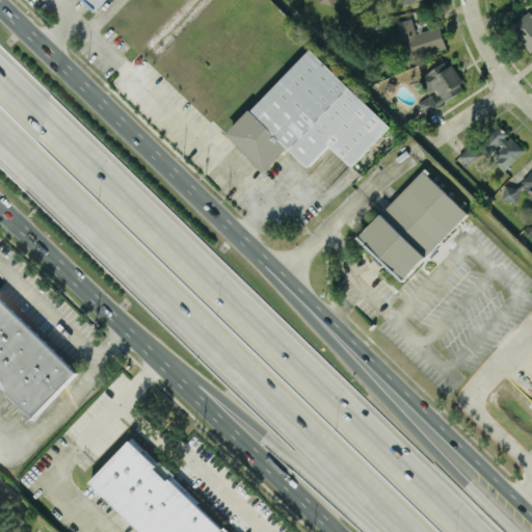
[(83,0),(94,9),(102,0),(83,0)]
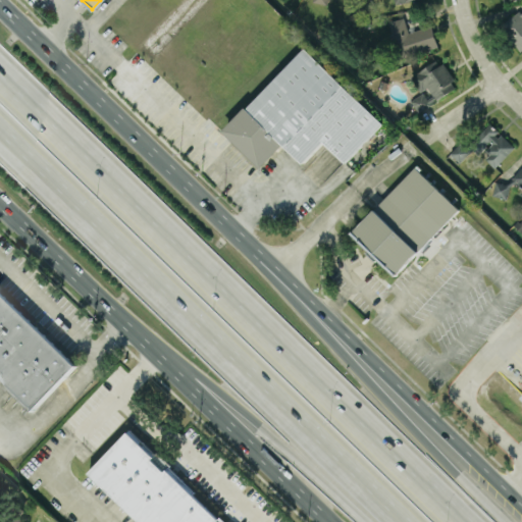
[(521,51),(521,49),(521,16),(518,11),(501,24),(521,51)]
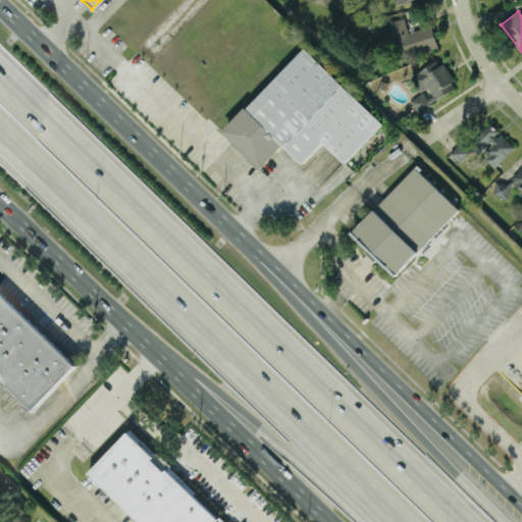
[(437,47),(432,25),(408,32),(404,16),(387,21),(398,57),(437,47)]
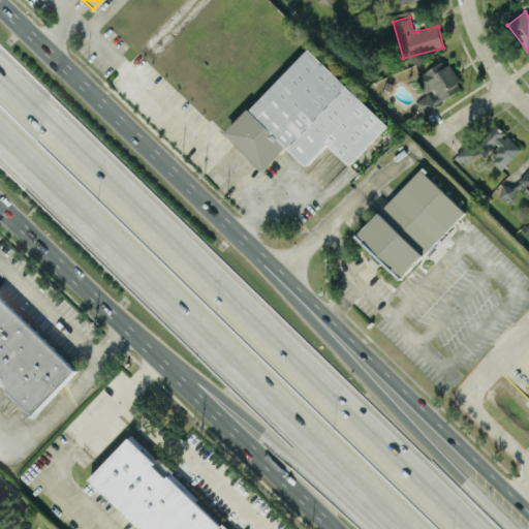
[(265,169),(287,146),(308,165),(328,144),(350,164),(389,124),(308,48),(226,133),(265,169)]
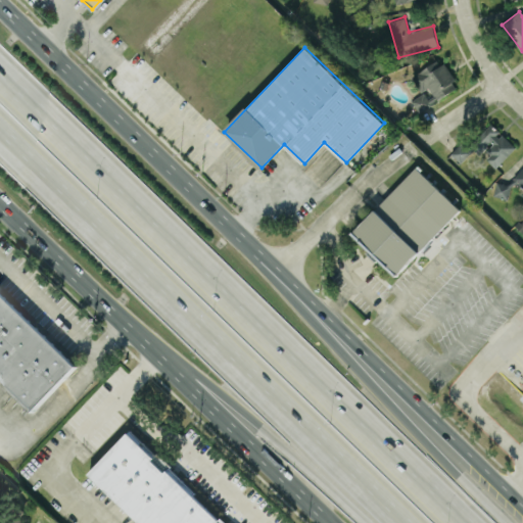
[(440,58),(412,77),(422,93),(412,100),(419,112),(459,88),(440,58)]
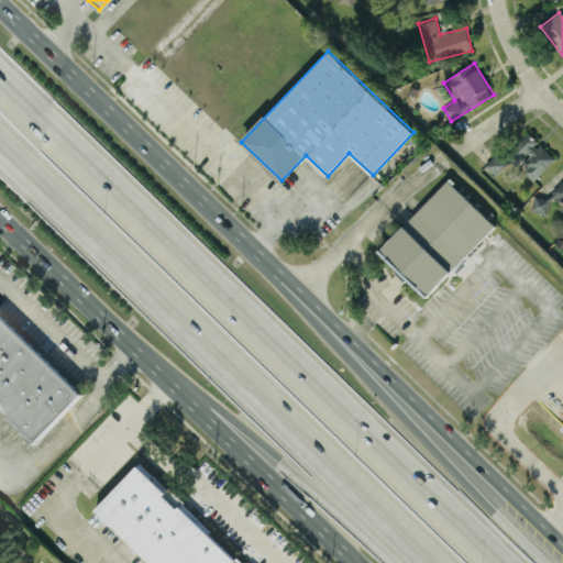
[(534,179),(555,157),(529,134),(509,156),(534,179)]
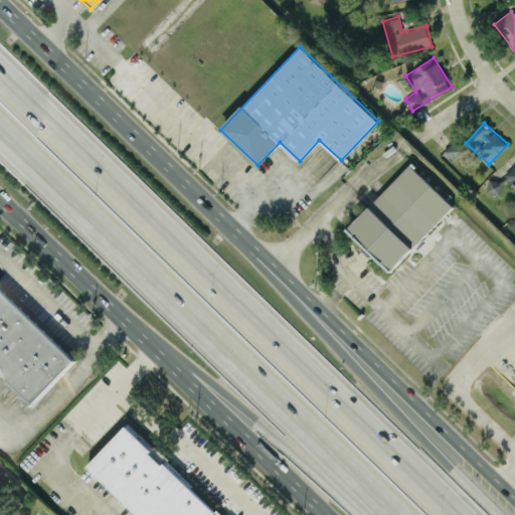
[(454,160),(465,149),(456,139),(444,151),(454,160)]
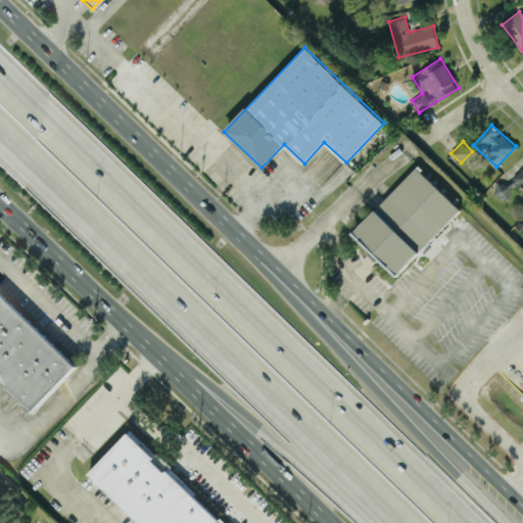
[(460,209),(416,167),(352,233),(396,276),(460,209)]
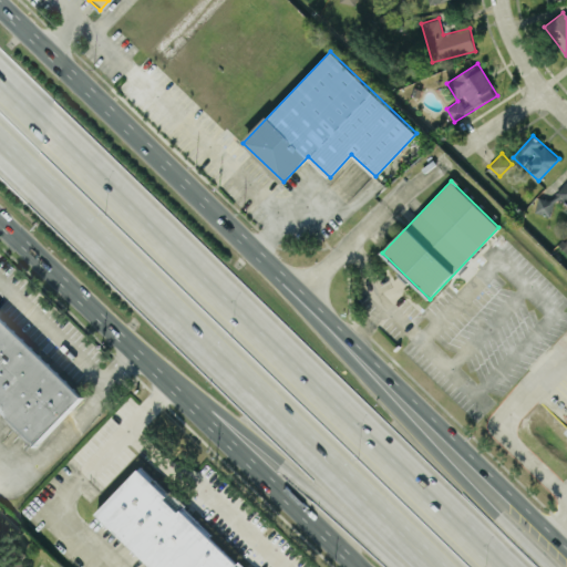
[(566,212),(566,181),(546,202),(543,198),(535,206),(544,215),(562,197),(566,203),(566,206),(564,209),(566,212)]
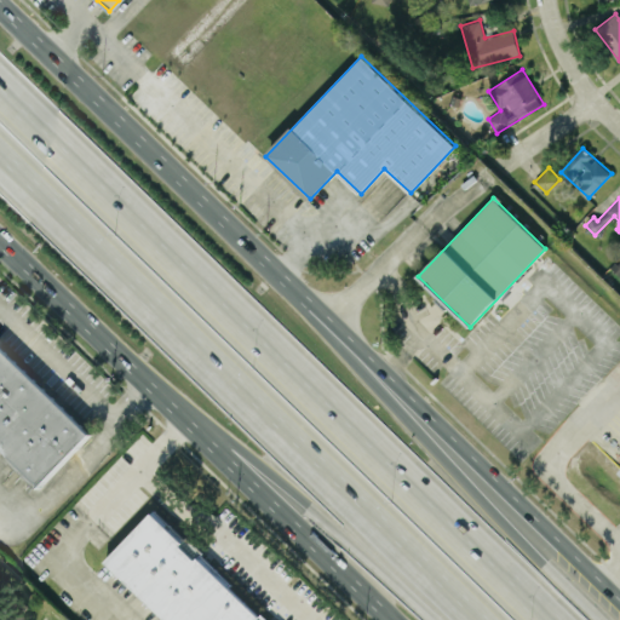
[(89,434),(0,348),(0,451),(36,487),(89,434)]
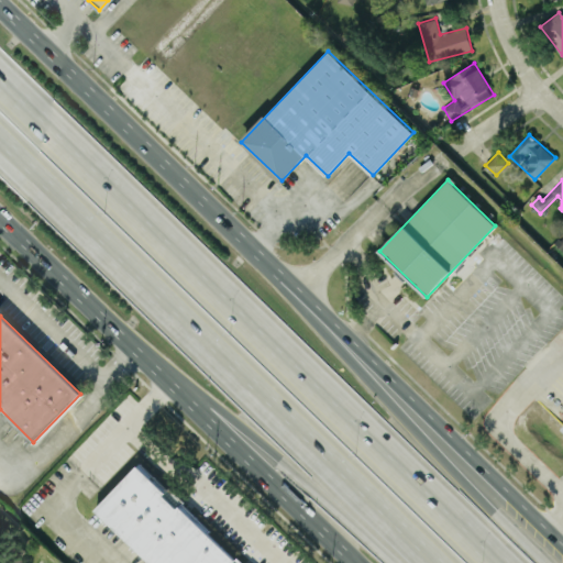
[(95,509),(150,562),(236,562),(136,465),(95,509)]
